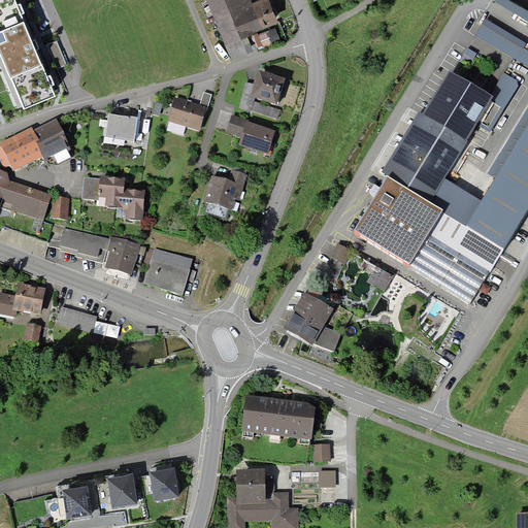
[(17,0),(0,0),(0,41),(25,101),(54,89),(17,0)]
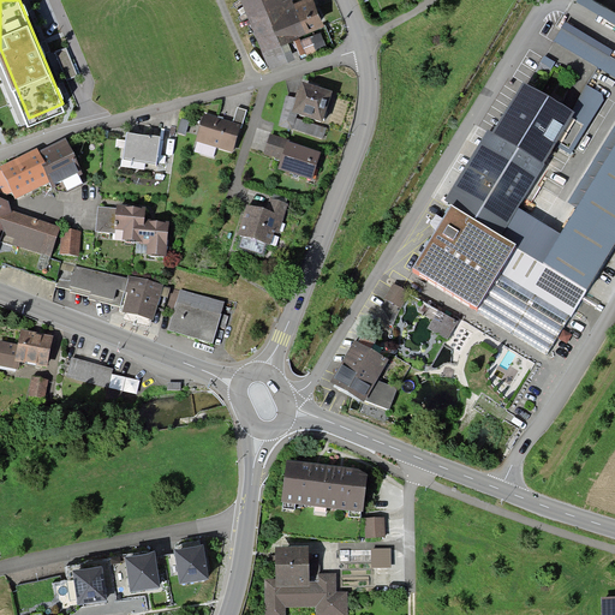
[(243,0),(263,47),(261,48),(269,67),(296,57),(287,37),(324,22),(315,0),(305,0),(297,4),(294,0),(243,0)]
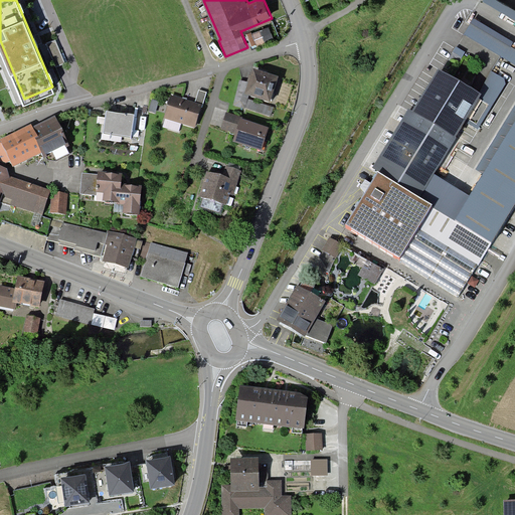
[(487,0),(514,17),(514,8),(501,0),(487,0)]
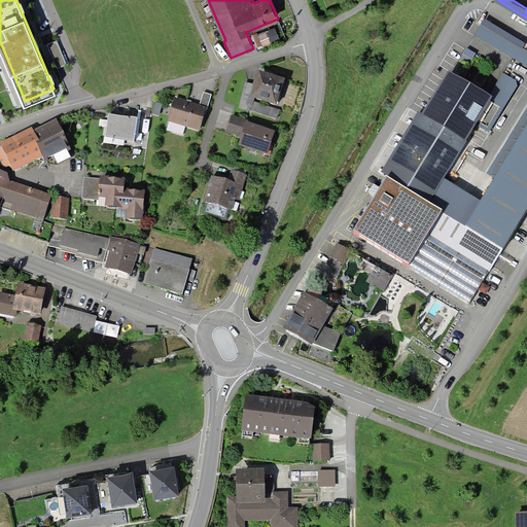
[(485,22),(476,36),(526,68),(526,53),(523,50),(525,46),(485,22)]
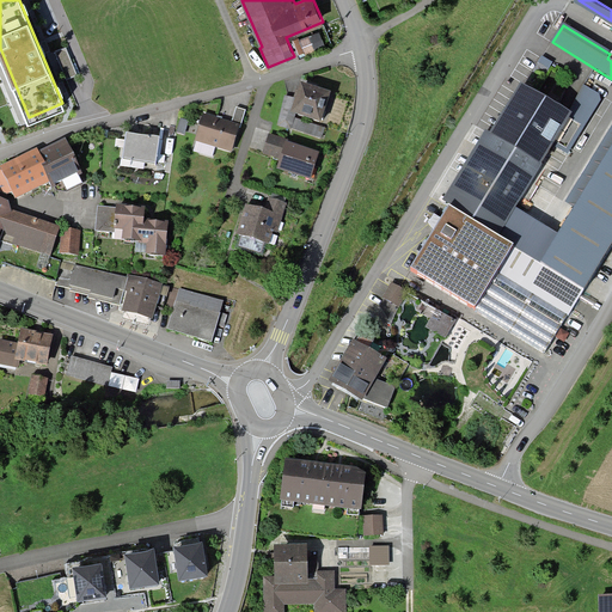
[(438,35),(426,41),(430,49),(442,43),(438,35)]
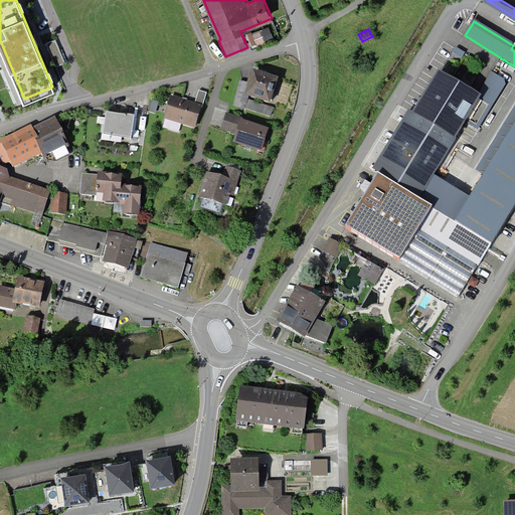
[(249,83),(245,97),(248,98),(271,105),(279,78),(253,70),(249,83)]
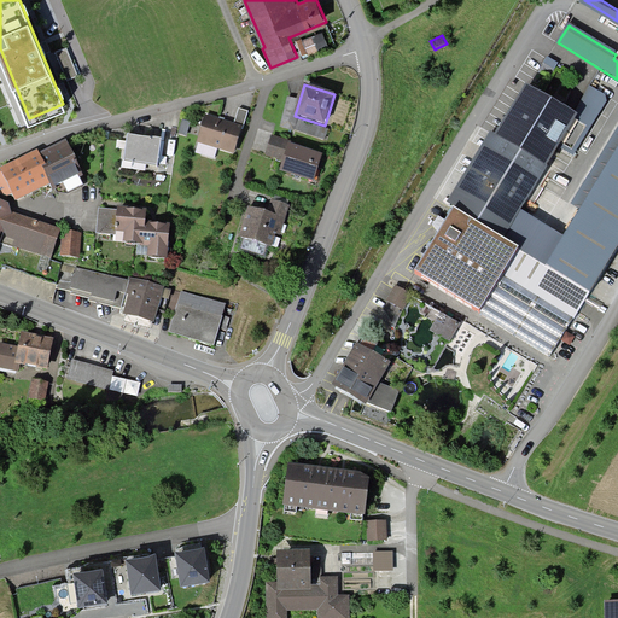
[(454,208),(502,239),(520,210),(559,149),(573,155),(606,103),(606,95),(590,86),(575,115),(534,89),(501,140),(494,135),(448,204),(454,208)]
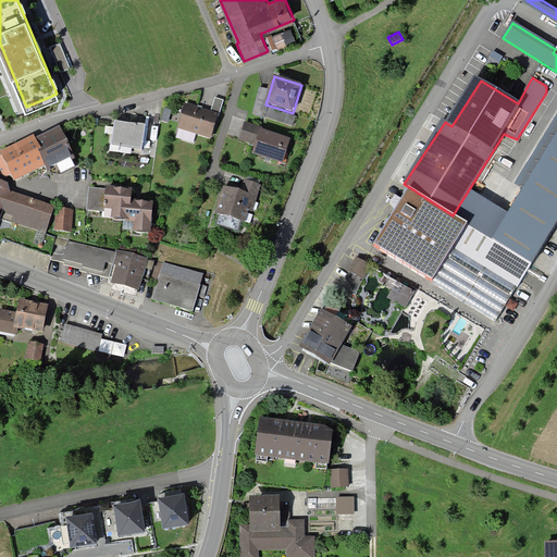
[(259,87),(252,114),(293,127),(296,116),(269,108),(269,106),(265,104),(270,90),(259,87)]
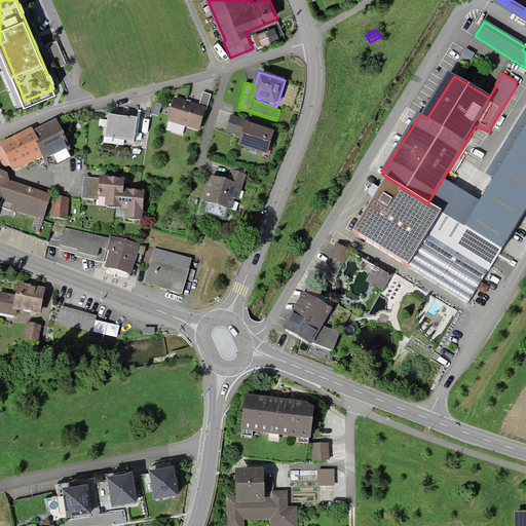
[(203,94),(199,106),(208,108),(211,96),(203,94)]
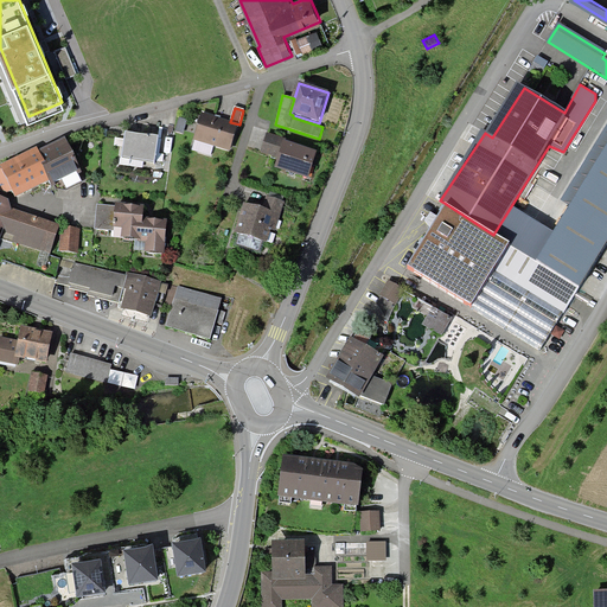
[(203,113),(195,140),(230,152),(240,125),(230,122),(203,113)]
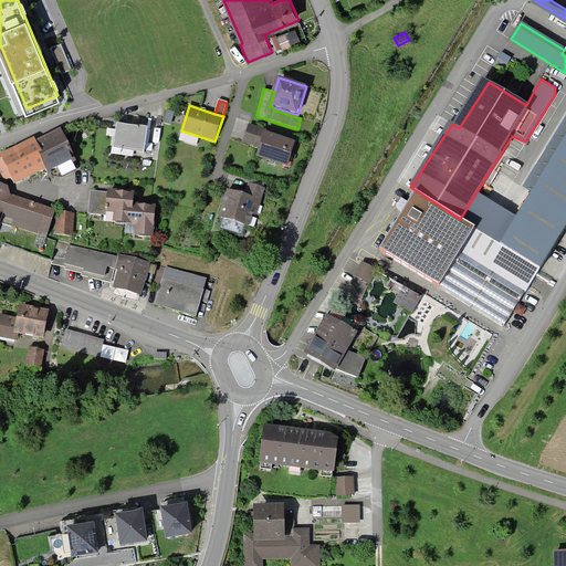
[(175,112),(167,109),(163,123),(170,126),(175,112)]
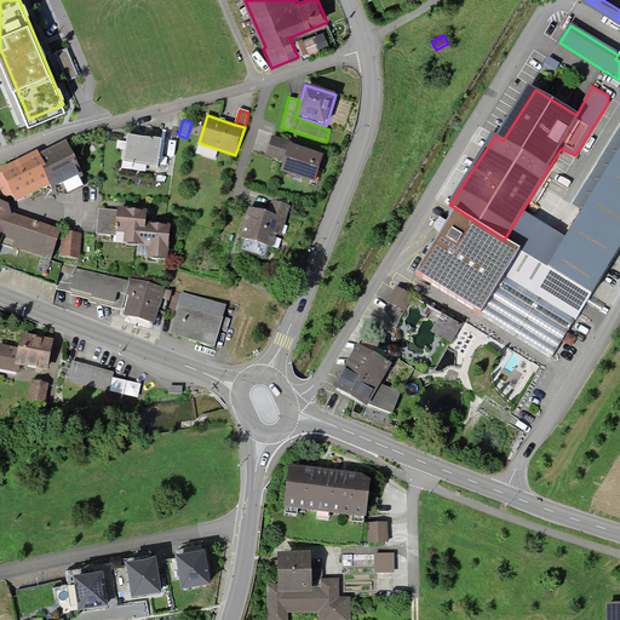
[(161,141),(128,136),(125,162),(158,166),(161,141)]
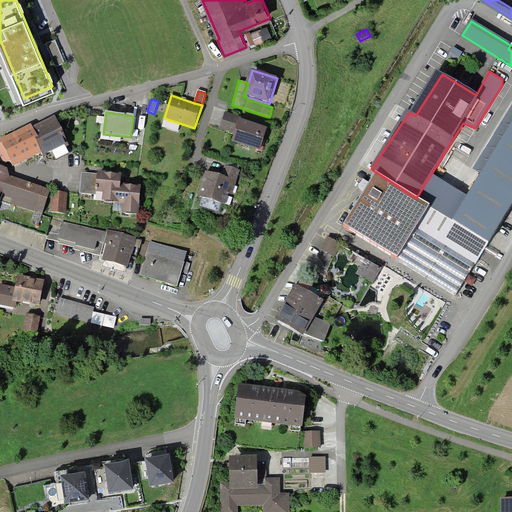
[(220,129),(234,133),(239,118),(240,117),(226,112),(220,129)]
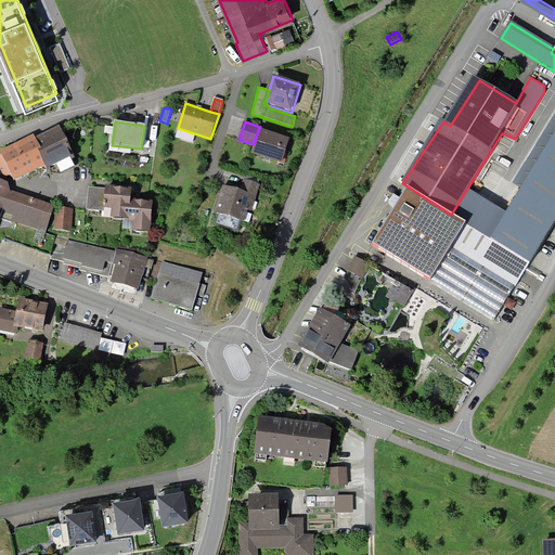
[(59,128),(33,140),(46,165),(48,170),(74,157),(59,128)]
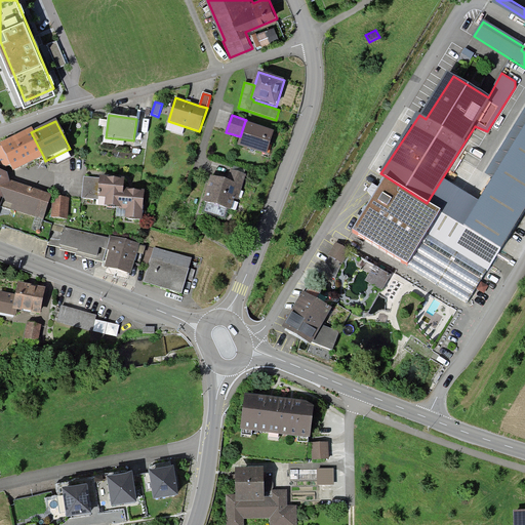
[(240,136),(237,145),(267,155),(274,131),(245,121),(240,136)]
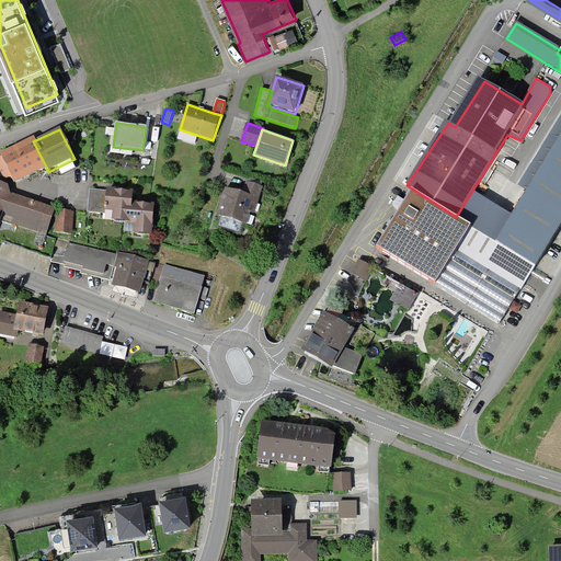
[(560,135),(558,140),(512,215),(495,242),(536,266),(560,225),(560,135)]
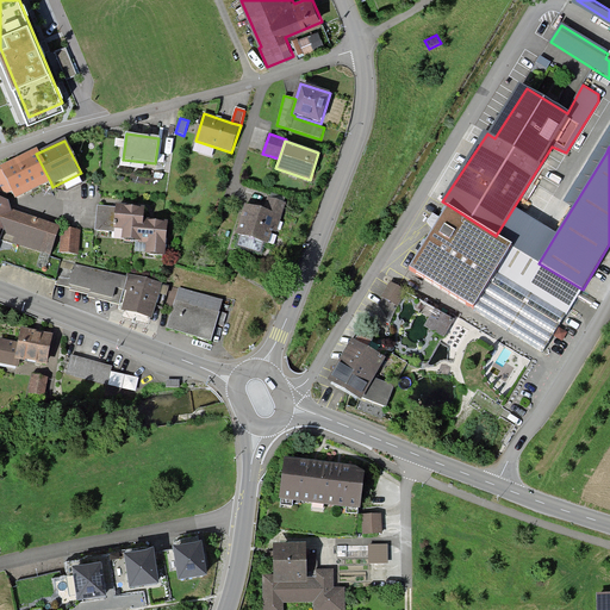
[(35,151),(1,168),(2,172),(13,192),(17,198),(50,181),(36,154),(35,151)]
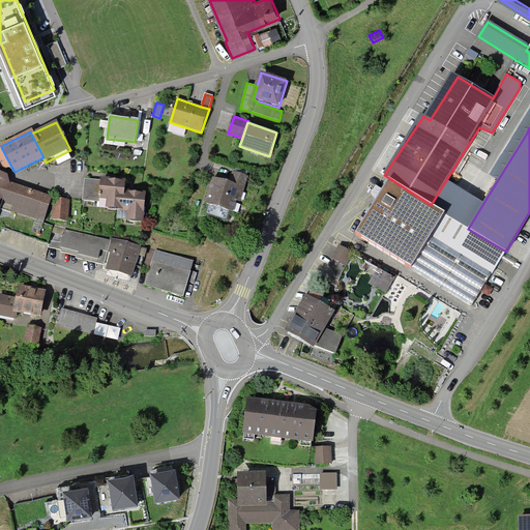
[(0,171),(11,167),(2,149),(0,150),(0,171)]
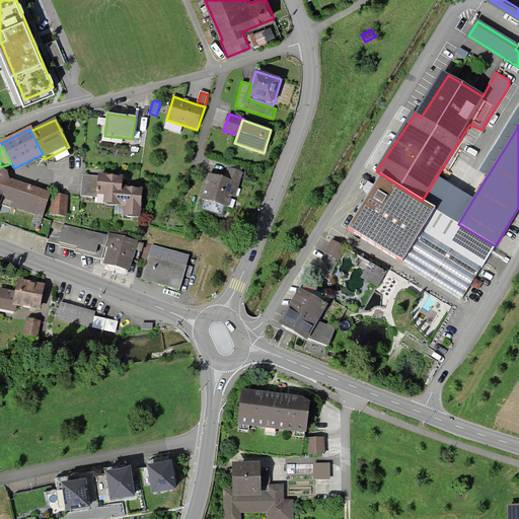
[(225,178),(209,173),(202,198),(204,199),(200,210),(223,217),(226,206),(229,207),(232,197),(235,198),(242,172),(228,168),(225,178)]
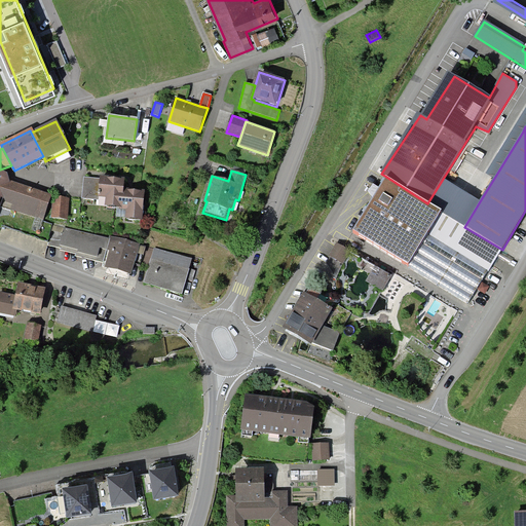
[(0,173),(0,204),(43,219),(51,196),(6,182),(8,176),(0,173)]
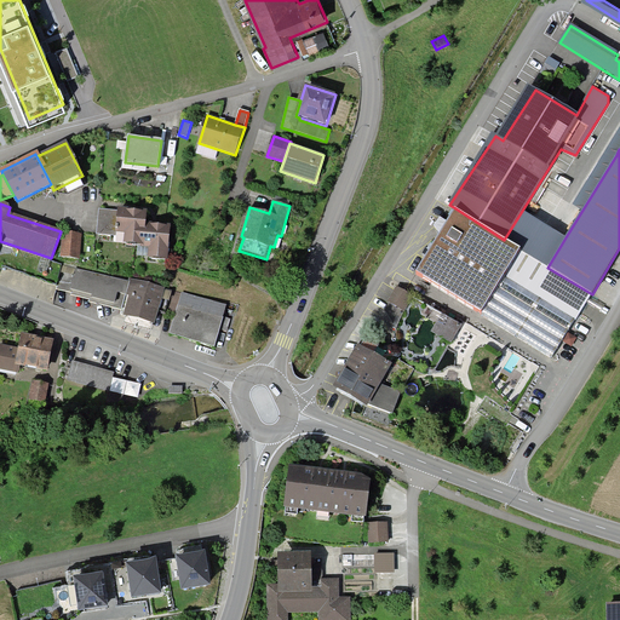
[(118,236),(118,233),(120,210),(99,208),(97,235),(118,236)]
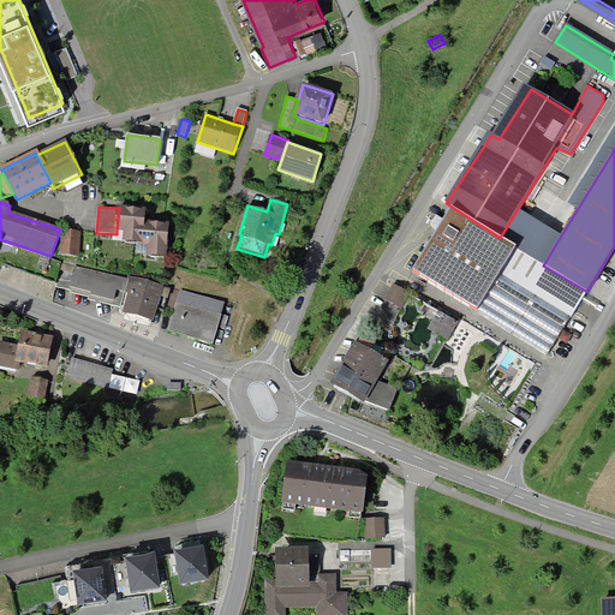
[(548,356),(587,292),(543,266),(500,238),(452,207),(412,274),(548,356)]
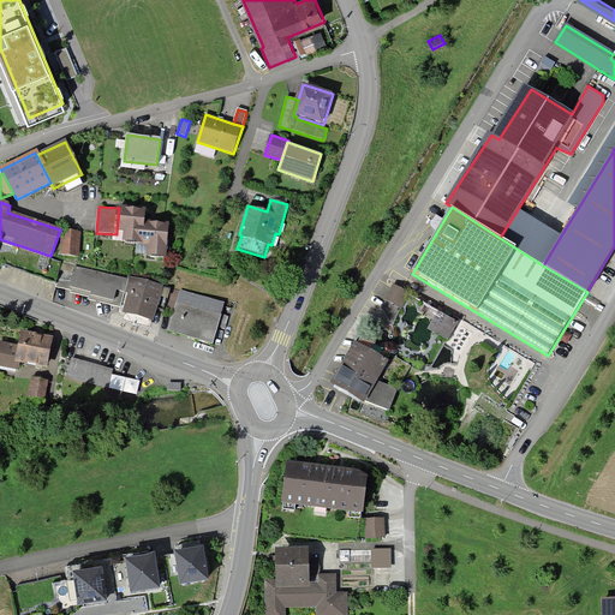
[(147,210),(119,208),(117,231),(125,232),(124,243),(149,244),(148,256),(166,258),(168,226),(145,225),(147,210)]
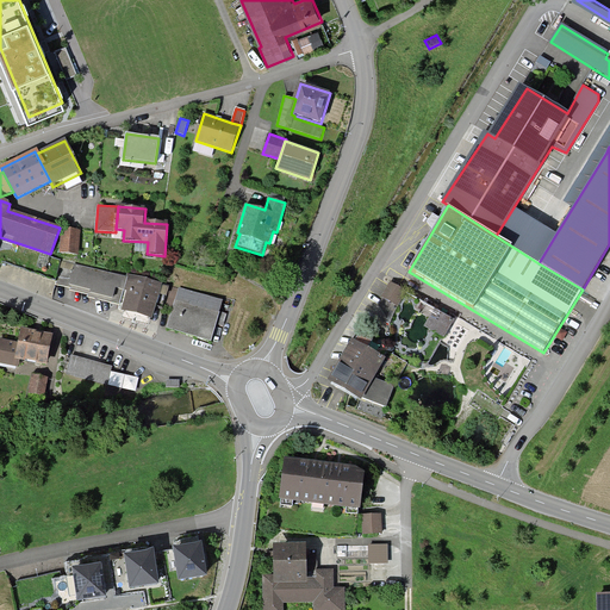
[(556,234),(514,207),(496,236),(539,263),(556,234)]
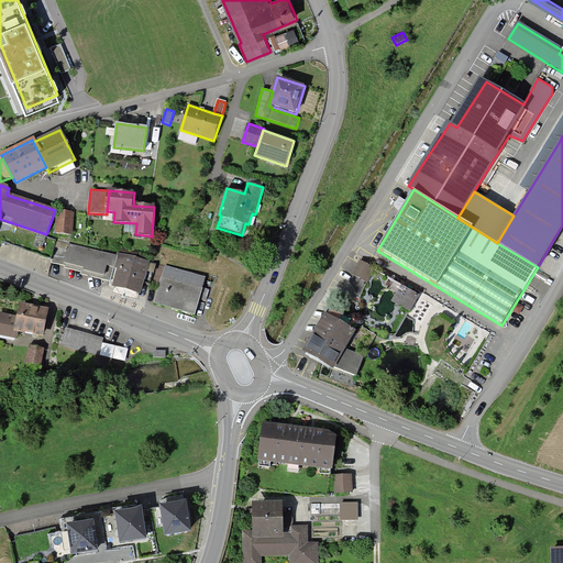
[(56,213),(55,234),(73,234),(74,213),(56,213)]
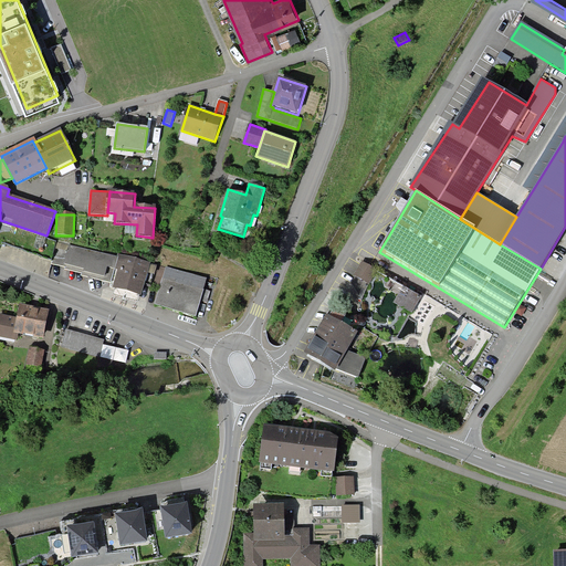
[(56,243),(52,264),(65,268),(65,270),(82,274),(82,276),(111,283),(118,258),(56,243)]
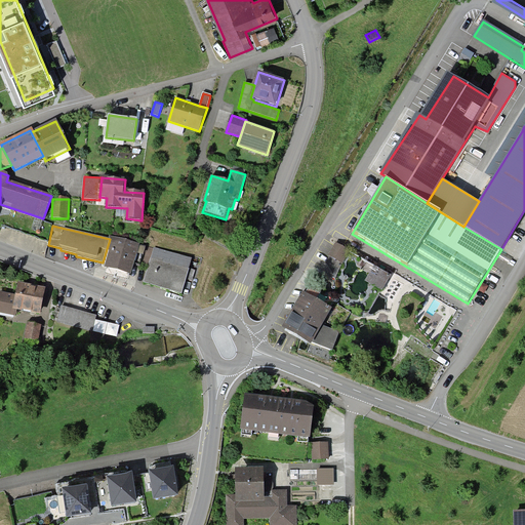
[(103,263),(102,267),(130,275),(139,244),(111,236),(110,239),(103,263)]
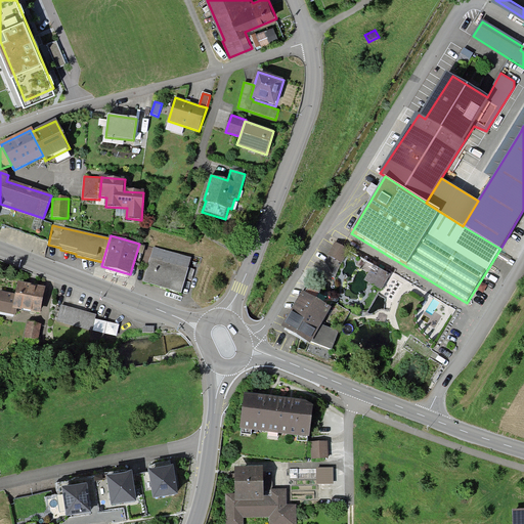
[(335,244),(328,256),(340,263),(347,251),(335,244)]
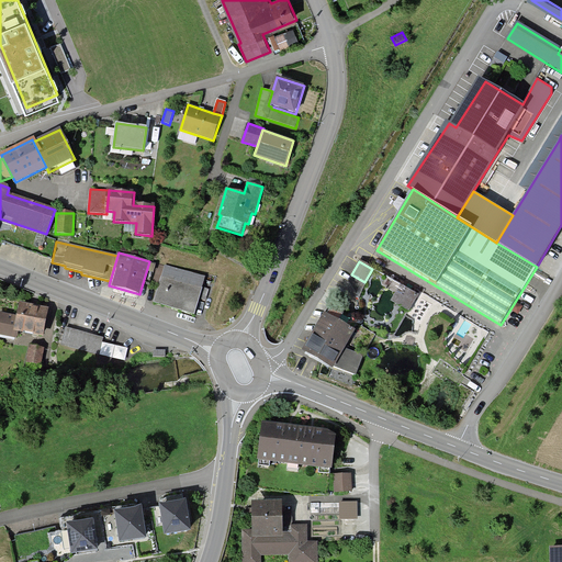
[(152,281),(159,283),(165,266),(157,263),(152,281)]
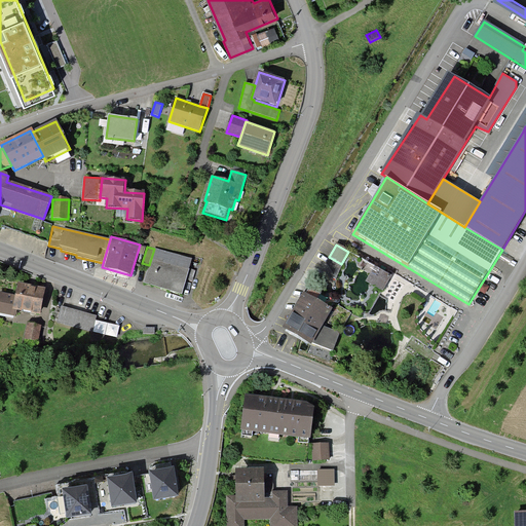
[(191,259),(154,249),(149,265),(144,284),(182,294),(191,259)]
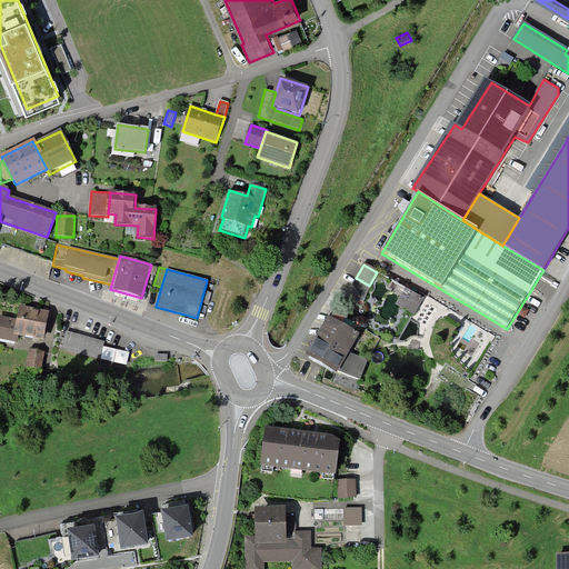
[(406,289),(397,303),(417,316),(426,301),(406,289)]
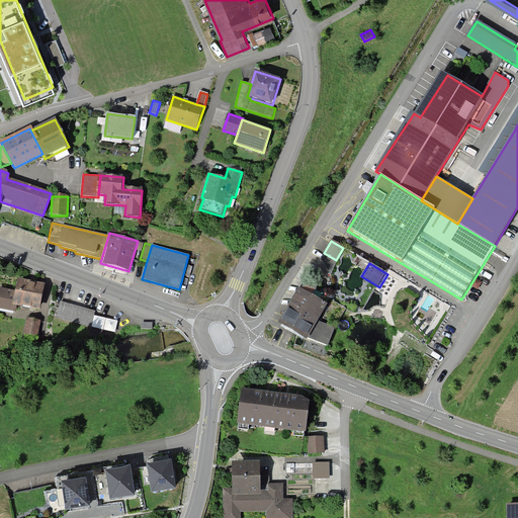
[(18,278),(15,291),(0,287),(0,309),(12,312),(14,305),(39,311),(46,284),(18,278)]
